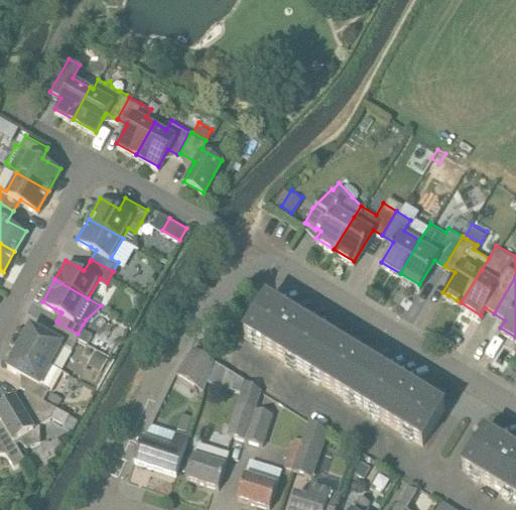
[(303,368),(326,333),(266,296),(244,332),(303,368)]
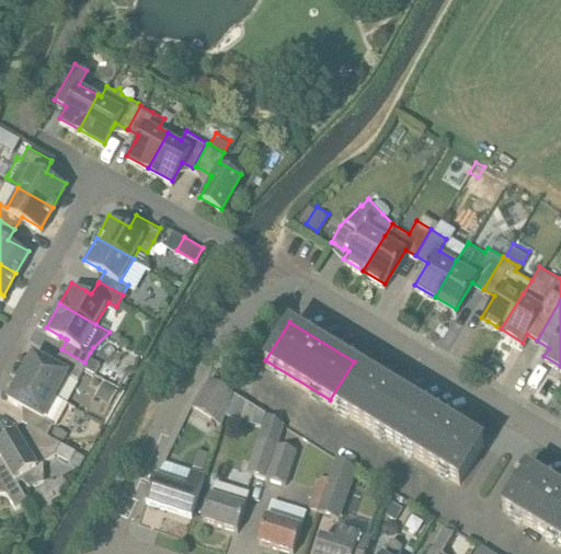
[(33,350),(21,371),(57,392),(69,370),(77,374),(84,362),(61,349),(59,351),(54,362),(47,358),(33,350)]
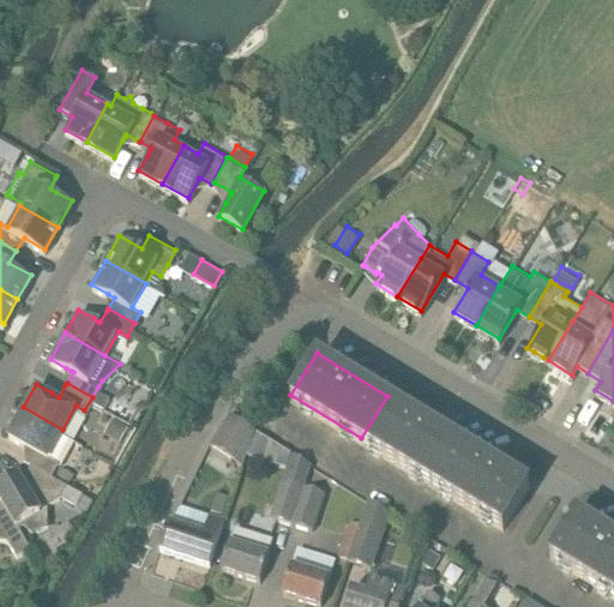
[(92,400),(103,404),(109,394),(98,388),(92,400)]
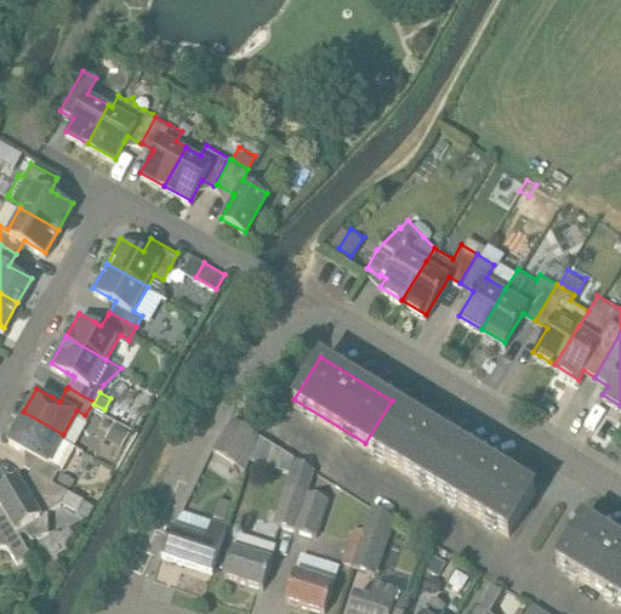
[(437,487),(463,443),(392,401),(365,443),(437,487)]
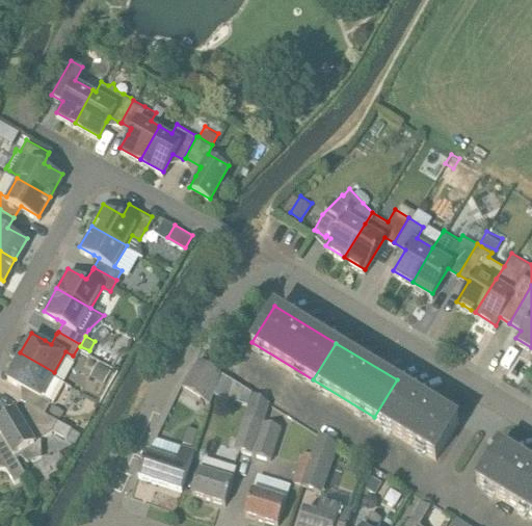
[(20,352),(7,375),(27,387),(22,396),(44,409),(49,399),(52,401),(54,397),(63,379),(64,378),(54,372),(20,352)]
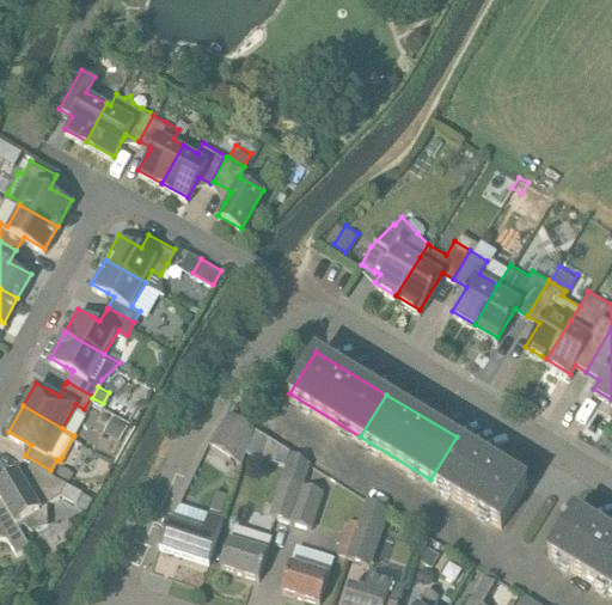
[(254,426),(249,422),(228,409),(209,439),(242,460),(254,426)]
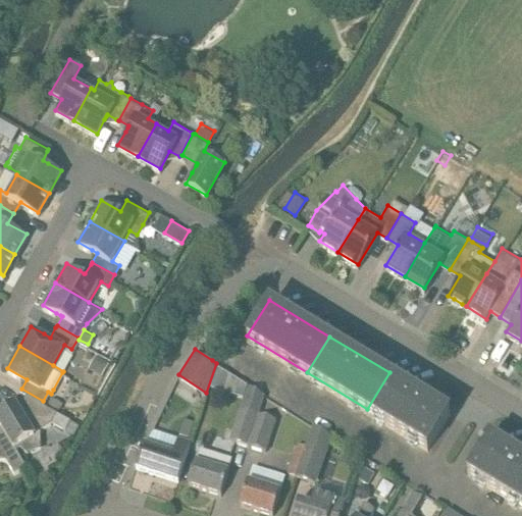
[(95,351),(88,364),(102,372),(109,359),(95,351)]
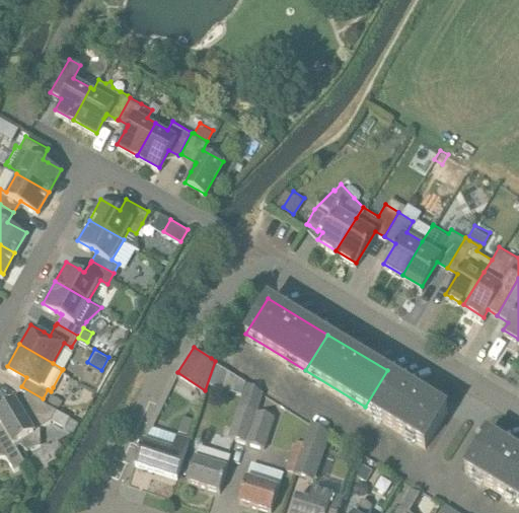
[(226,368),(215,361),(208,383),(220,386),(226,368)]
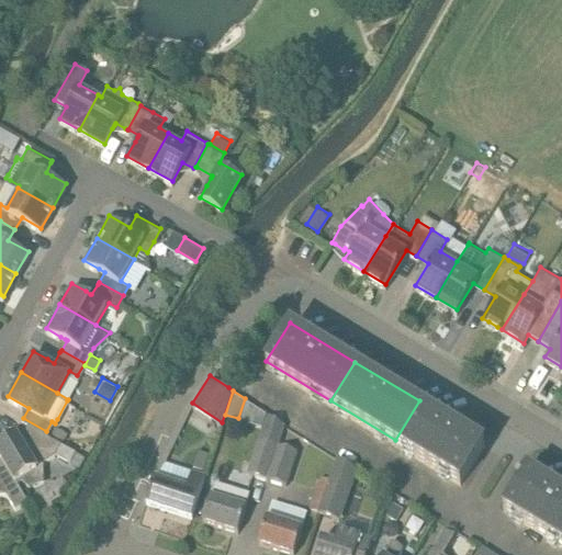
[(460,480),(484,440),(419,400),(395,440),(460,480)]
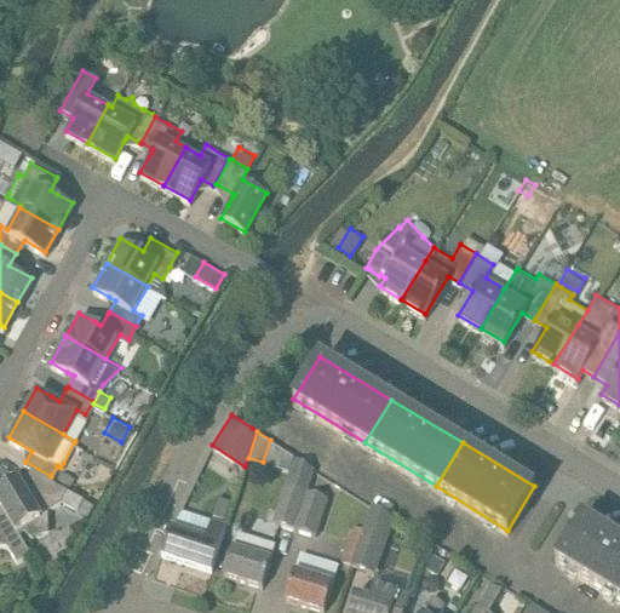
[(297,525),(309,487),(306,487),(314,465),(294,454),(274,517),(297,525)]
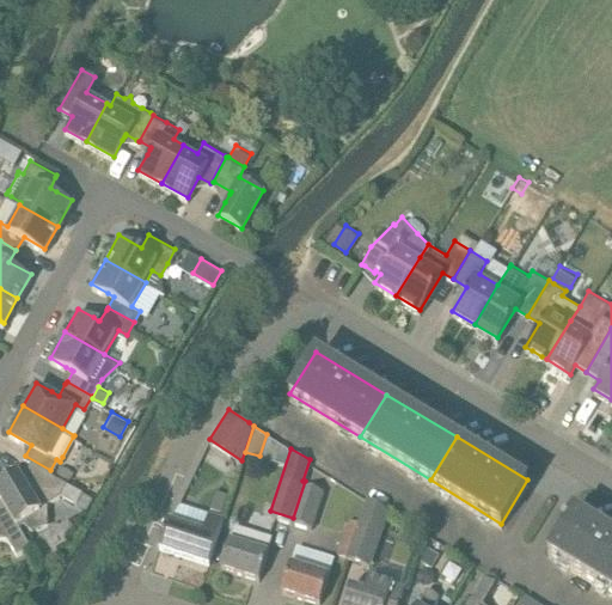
[(18,469),(0,480),(0,493),(2,497),(1,497),(16,520),(40,505),(48,500),(60,492),(67,480),(54,472),(50,470),(25,456),(24,457),(36,463),(29,476),(24,478),(18,469)]
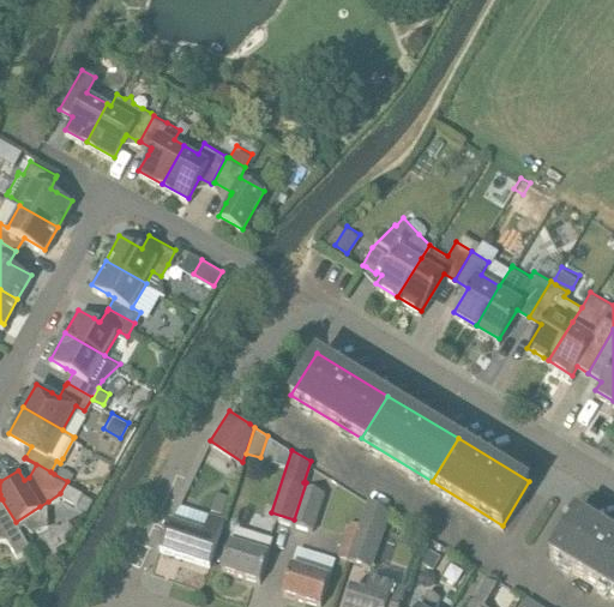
[(55,470),(54,474),(67,481),(73,470),(60,463),(55,470)]
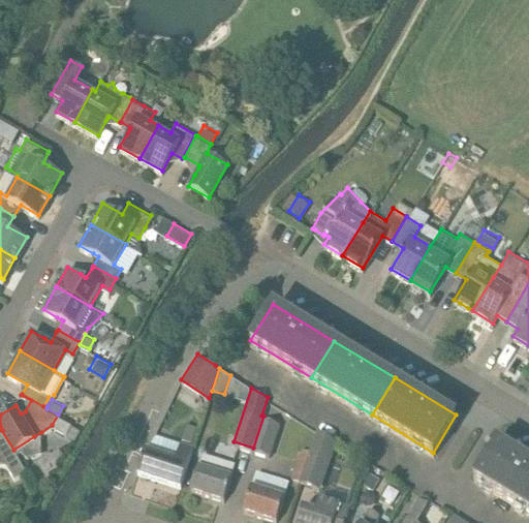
[(263,416),(253,448),(270,453),(280,422),(263,416)]
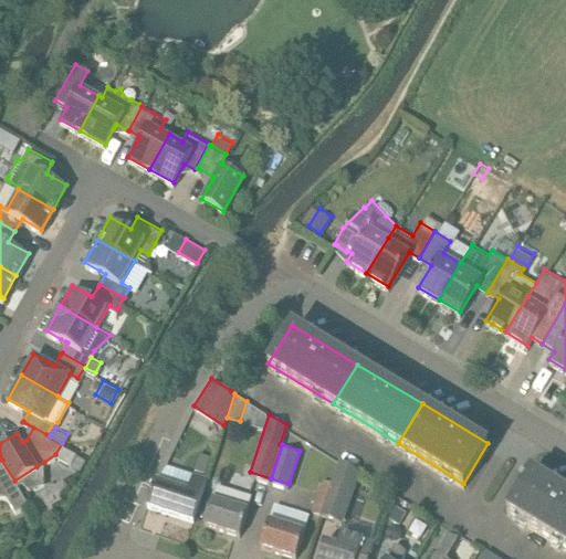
[(198,449),(194,465),(205,470),(210,453),(198,449)]
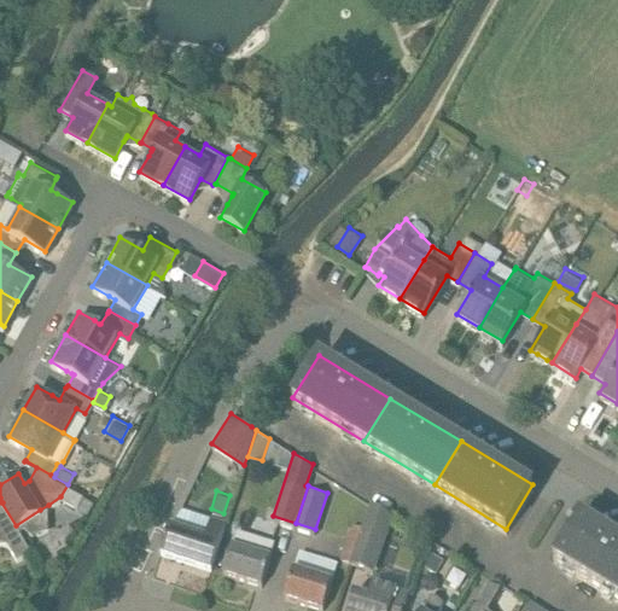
[(365,524),(350,560),(373,569),(392,513),(371,501),(363,524),(365,524)]
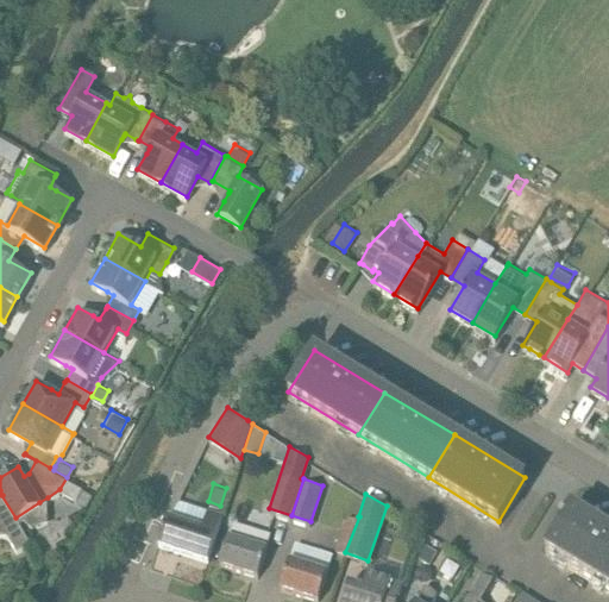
[(0,531),(6,531),(17,549),(29,541),(19,524),(18,521),(16,518),(1,495),(0,495),(0,531)]
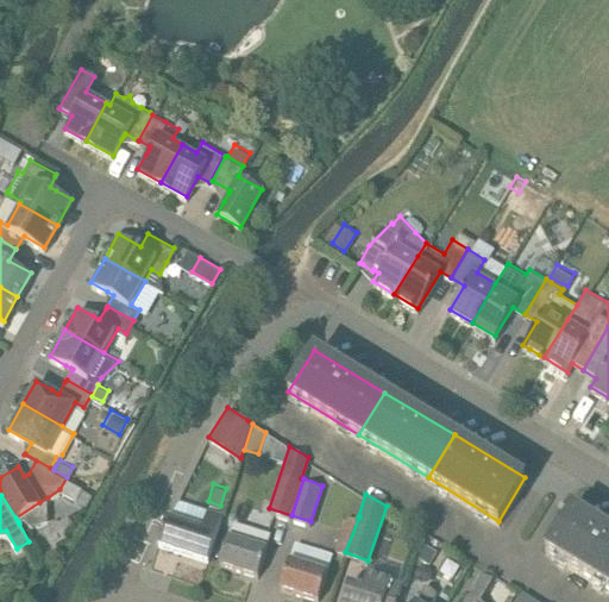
[(167,513),(157,541),(196,553),(208,557),(223,510),(207,506),(177,497),(174,506),(168,514),(167,513)]
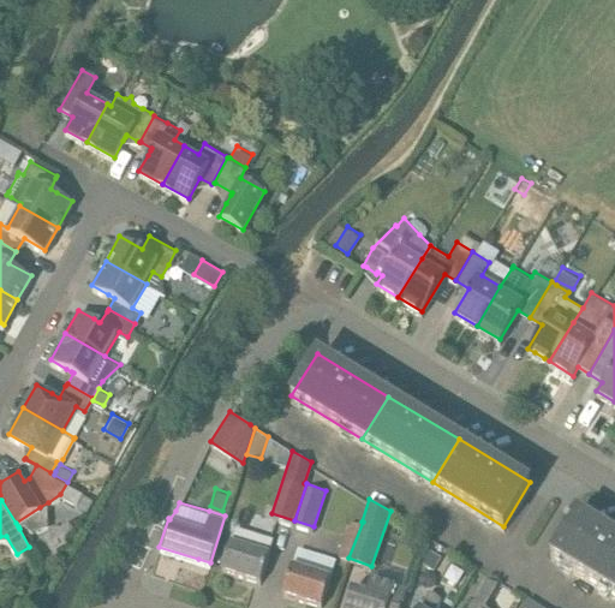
[(614,594),(614,534),(577,511),(571,522),(567,520),(565,525),(567,526),(550,555),(614,594)]
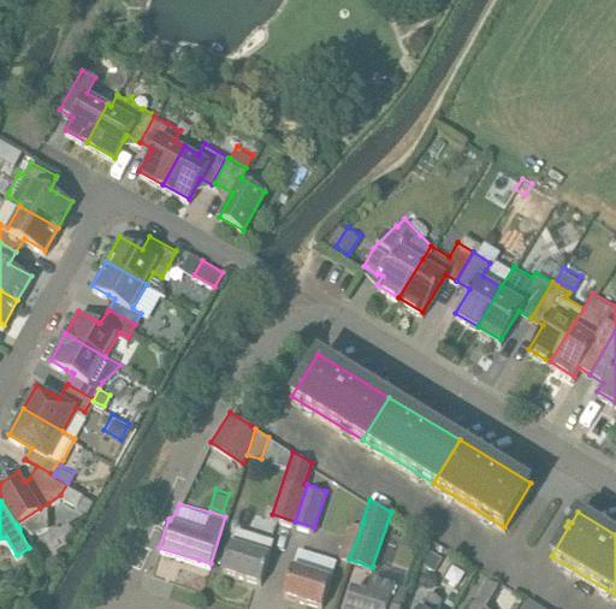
[(363,522),(362,522),(351,519),(341,556),(349,559),(363,522)]
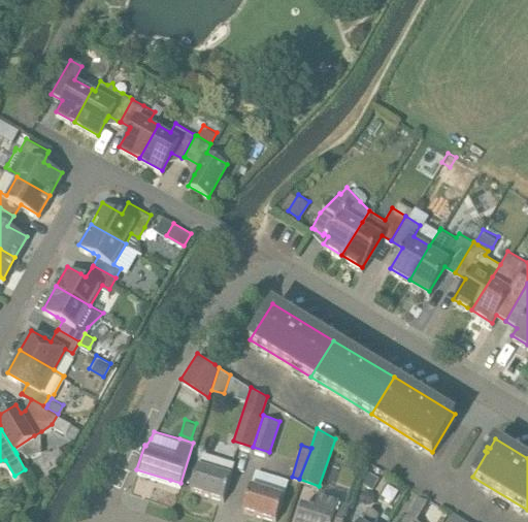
[(223,497),(235,461),(202,451),(198,464),(197,464),(190,486),(223,497)]
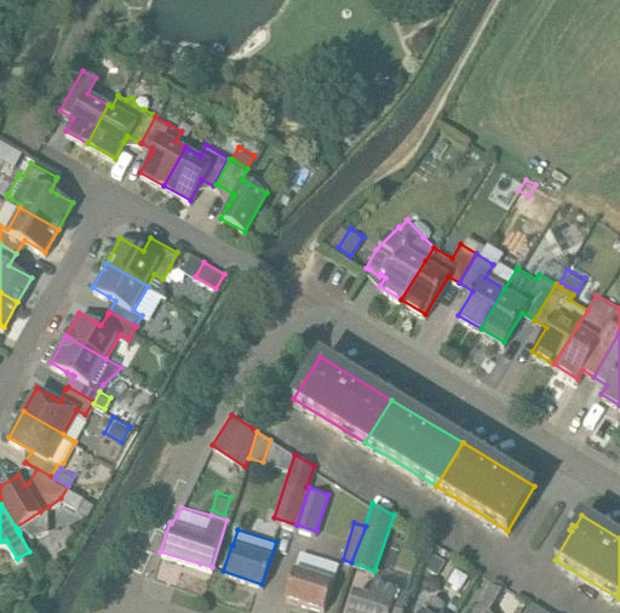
[(424,562),(436,571),(445,557),(431,550),(424,562)]
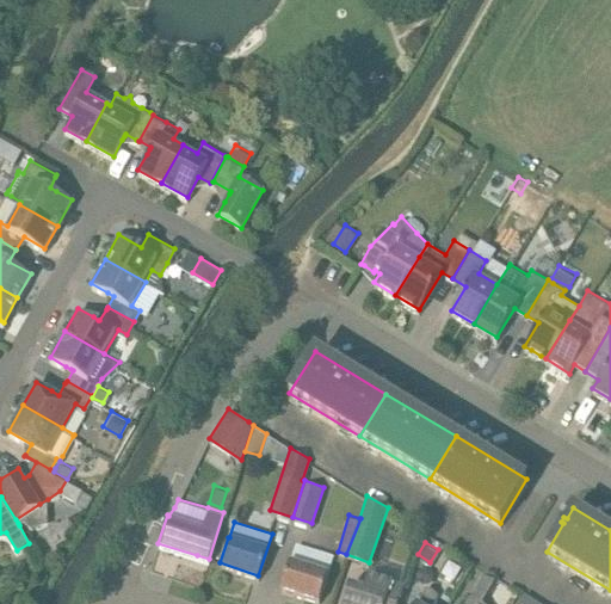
[(319,598),(327,572),(289,559),(281,586),(319,598)]
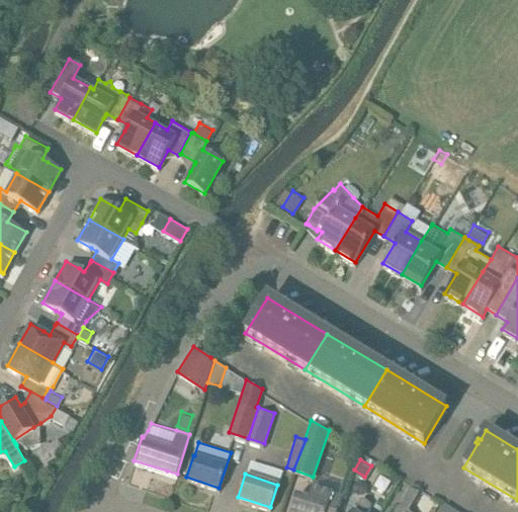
[(336,511),(339,505),(342,494),(313,484),(308,499),(295,495),(289,511),(336,511)]
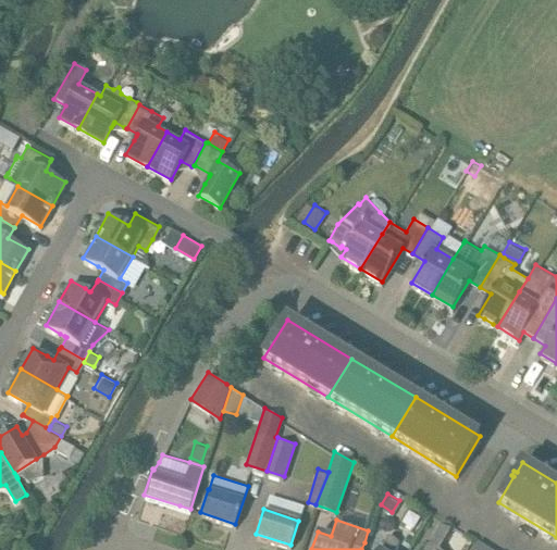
[(438,549),(441,547),(440,547),(452,526),(441,521),(422,549),(438,549)]
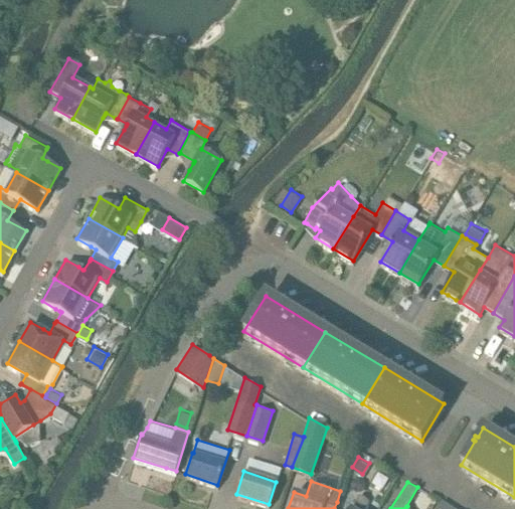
[(361,508),(368,498),(359,493),(349,508),(361,508)]
